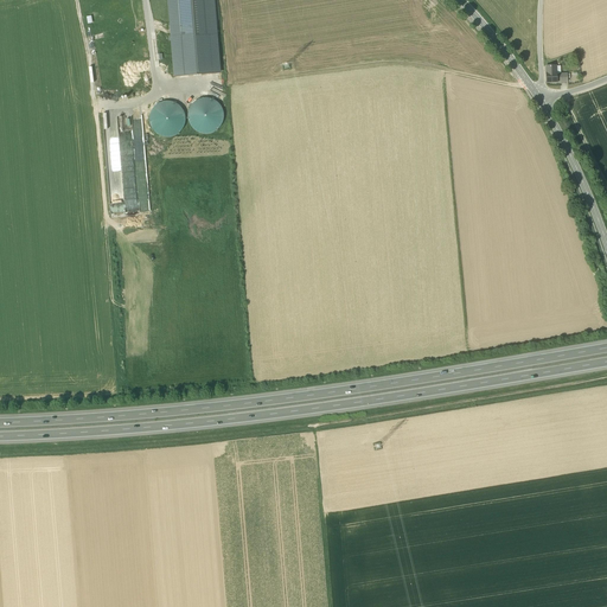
[(212,0),(168,0),(172,37),(216,33),(212,0)]
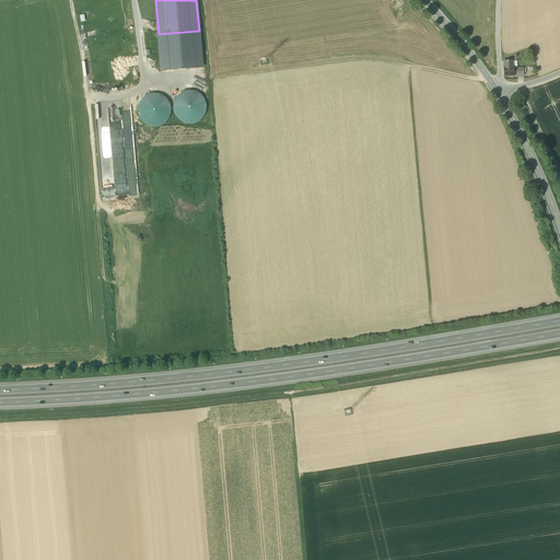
[(159,34),(162,71),(202,67),(199,31),(159,34)]
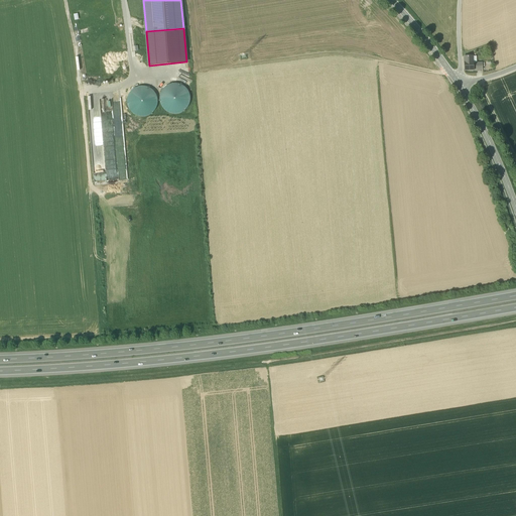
[(465,57),(465,70),(474,70),(473,56),(466,56),(465,57)]
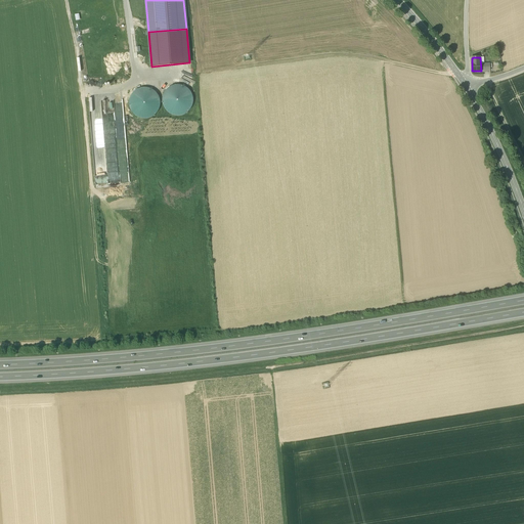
[(191,108),(193,103),(193,97),(191,92),(188,88),(183,85),(178,84),(173,85),(168,88),(164,92),(162,97),(162,102),(164,107),(167,113),(172,115),(177,116),(183,116),(187,113),(191,108)]
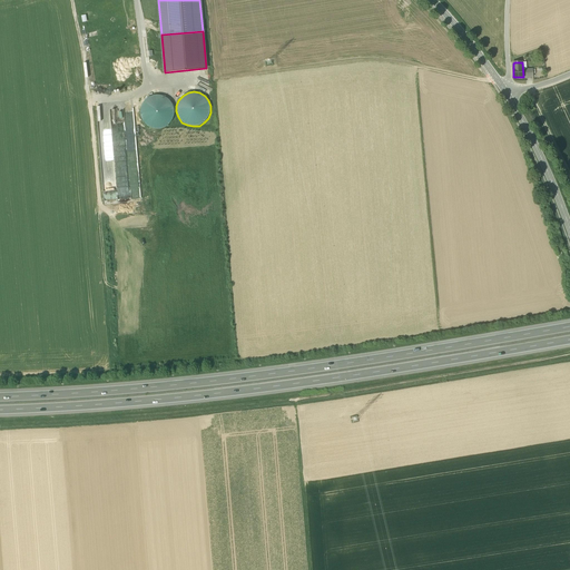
[(173,121),(175,116),(175,109),(173,104),(168,99),(164,96),(157,95),(151,96),(146,99),(143,104),(140,109),(140,115),(143,120),(146,125),(151,128),(157,129),(163,128),(168,126),(173,121)]
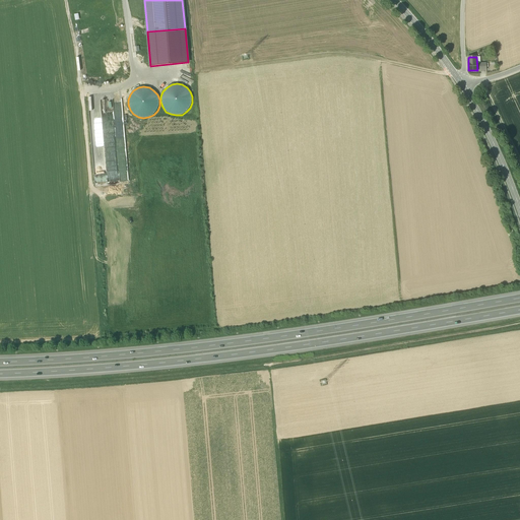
[(110,108),(109,106),(113,104),(111,99),(101,103),(105,112),(108,111),(107,109),(110,108)]
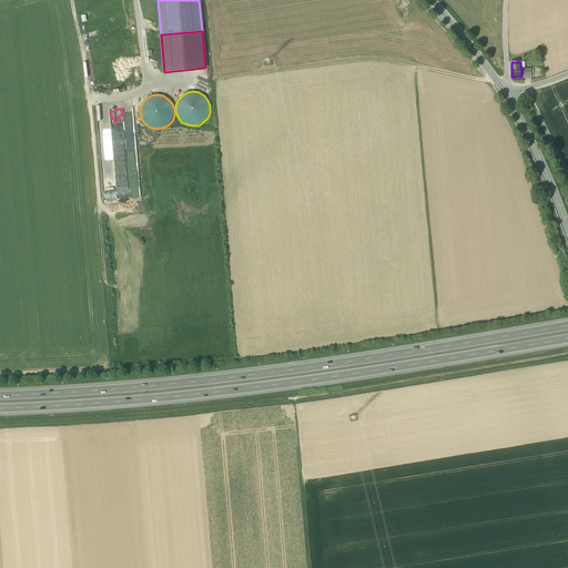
[(131,235),(150,232),(149,224),(130,227),(131,235)]
